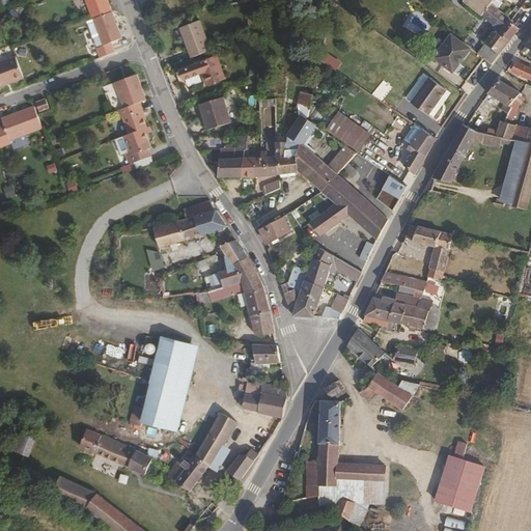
[(113,10),(109,0),(87,0),(94,18),(95,18),(113,10)]
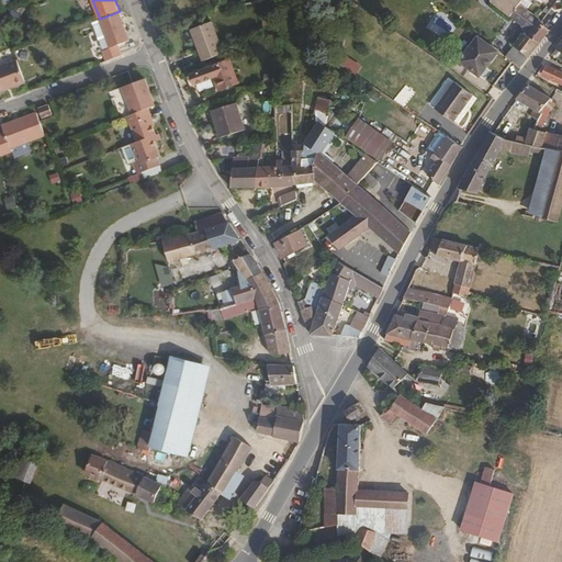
[(518,3),(520,0),(490,0),(490,1),(508,15),(518,3)]
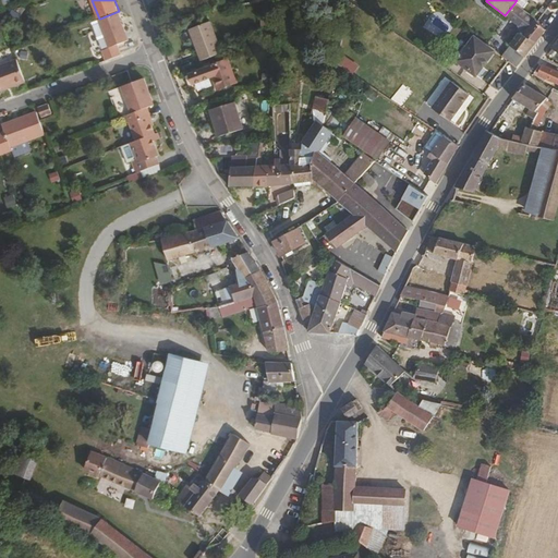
[(537,11),(522,0),(517,0),(514,3),(532,17),(537,11)]
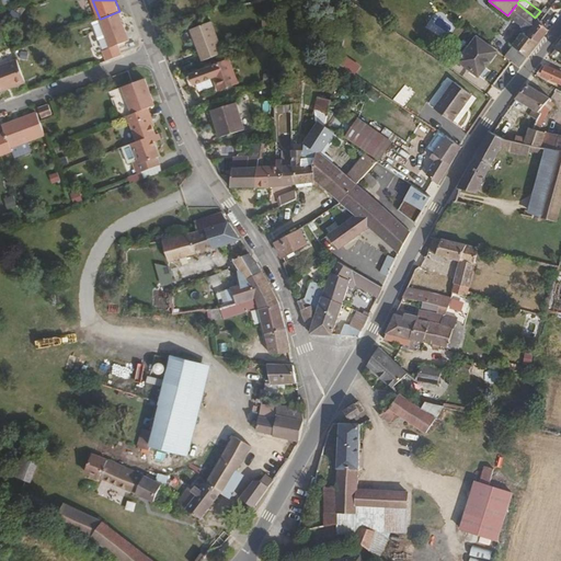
[(519,68),(548,30),(540,22),(538,20),(535,18),(517,3),(507,15),(528,32),(526,35),(522,33),(504,56),(519,68)]
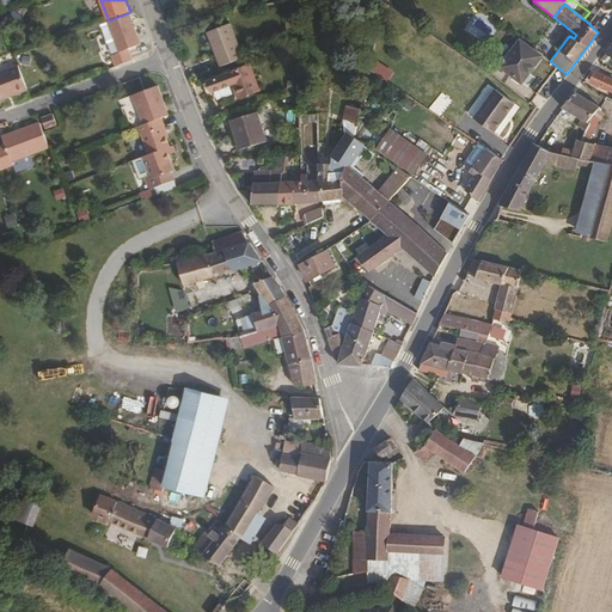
[(141,43),(130,12),(110,20),(121,50),(112,54),(116,66),(134,60),(129,48),(141,43)]
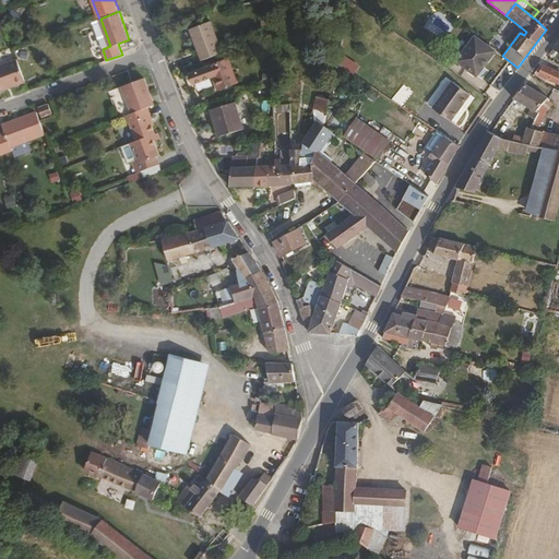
[(221,44),(211,21),(190,28),(203,61),(223,54),(221,44)]
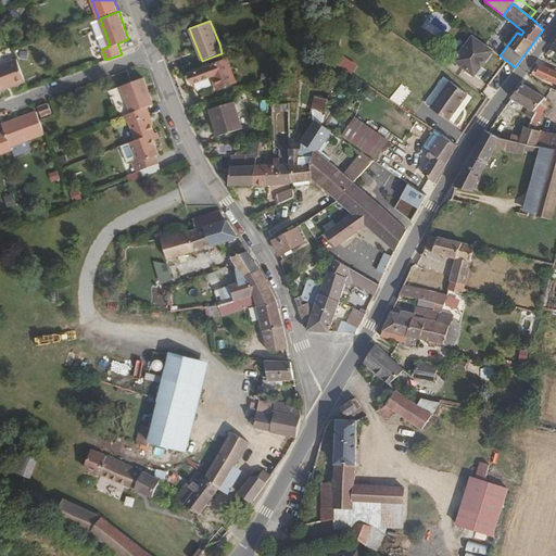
[(172,30),(169,25),(163,27),(165,34),(172,30)]
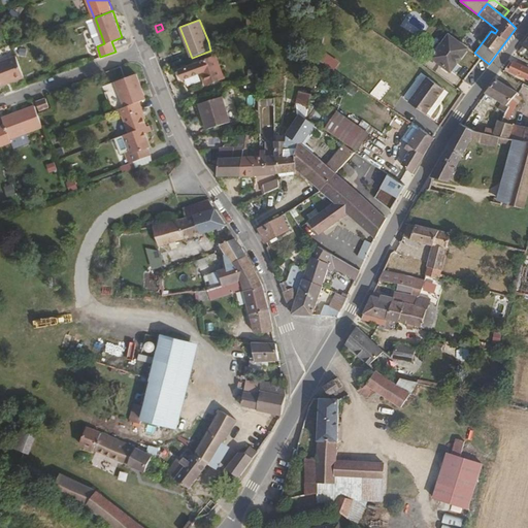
[(451,72),(467,50),(450,36),(432,59),(451,72)]
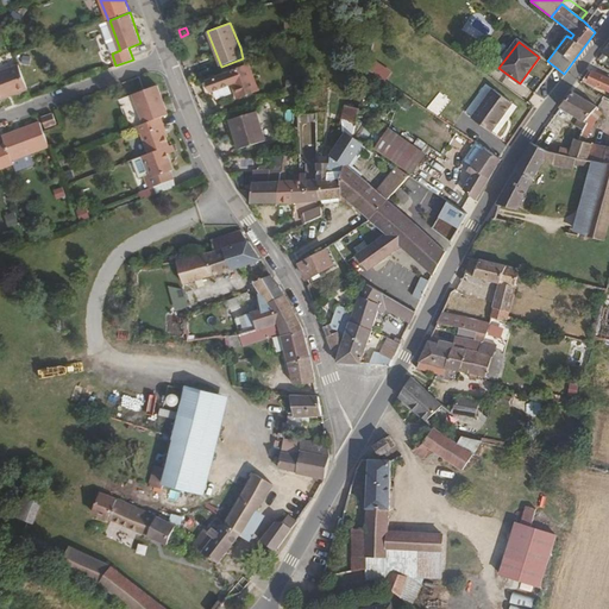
[(0,96),(29,87),(20,62),(0,69),(0,96)]
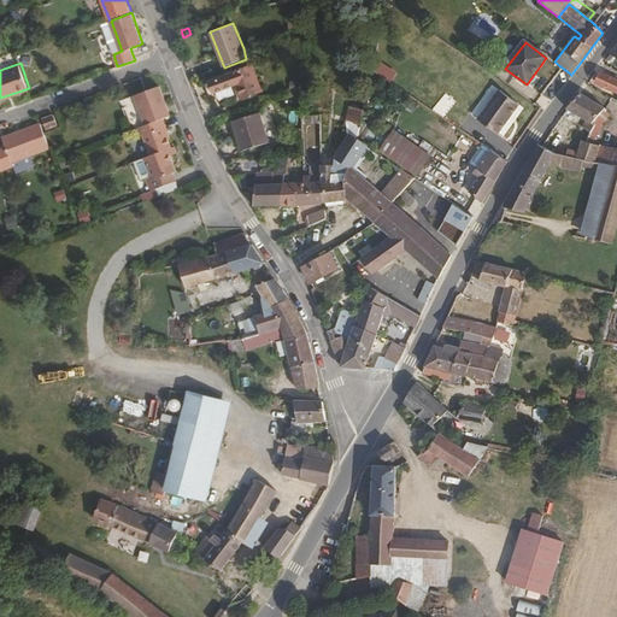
[(263,90),(253,64),(248,66),(257,94),(263,90)]
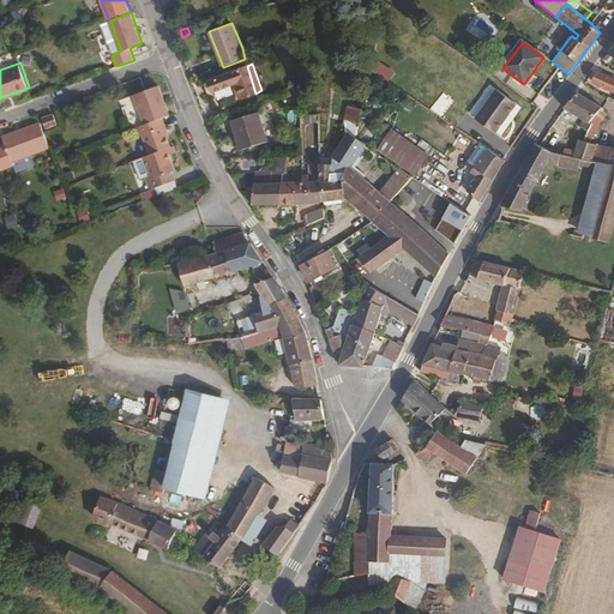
[(395,76),(379,65),(374,73),(389,83),(395,76)]
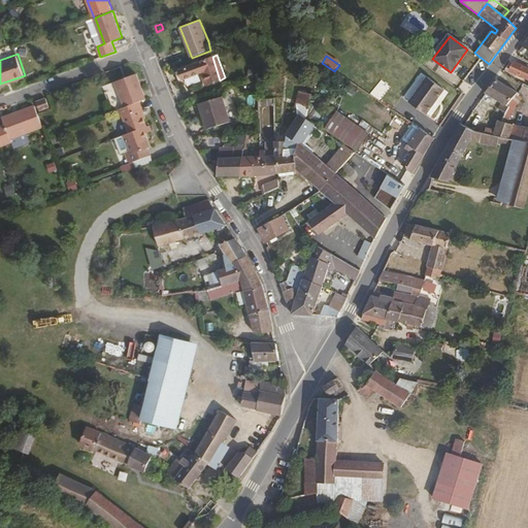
[(220,80),(212,57),(179,69),(184,78),(203,71),(207,85),(220,80)]
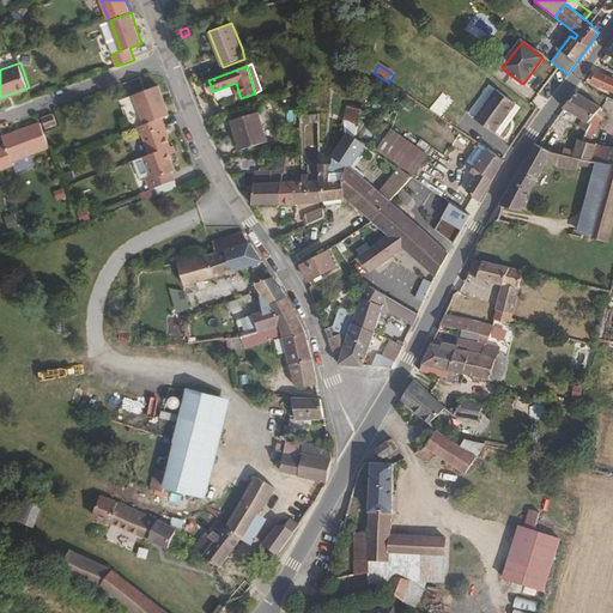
[(612,79),(596,72),(592,82),(602,86),(601,89),(608,92),(610,89),(612,90),(612,79)]
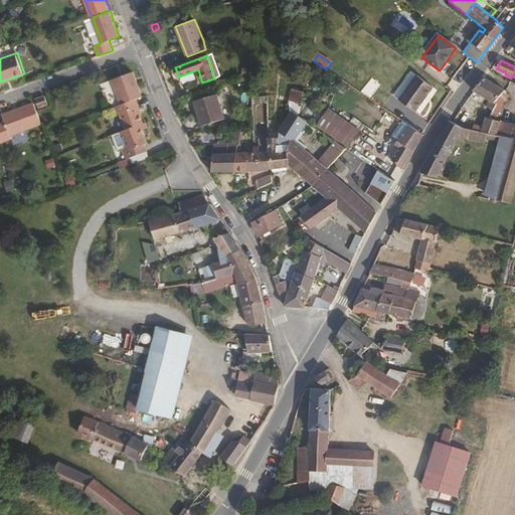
[(105,69),(107,78),(119,75),(116,67),(105,69)]
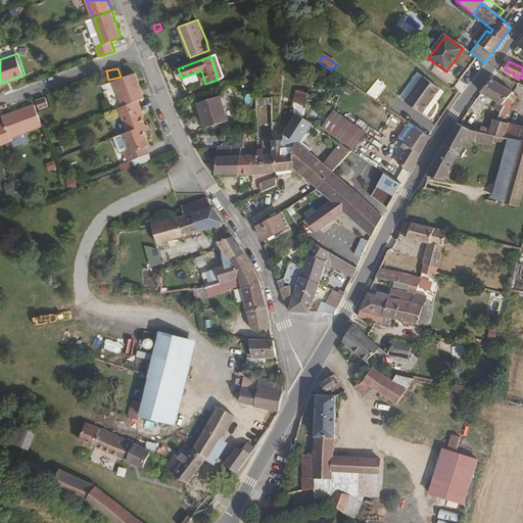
[(144,98),(135,73),(113,81),(123,105),(137,100),(139,100),(144,98)]
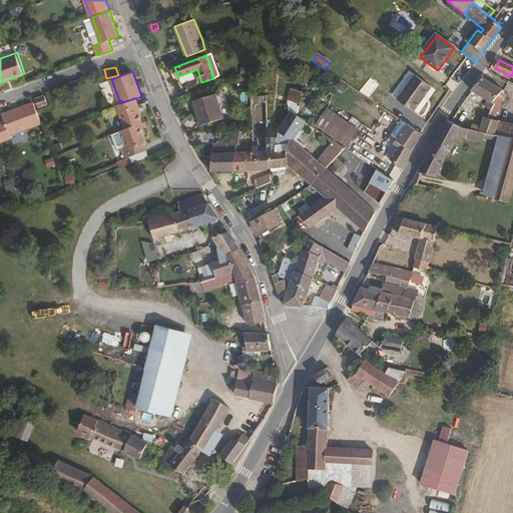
[(181,86),(195,77),(192,72),(178,81),(181,86)]
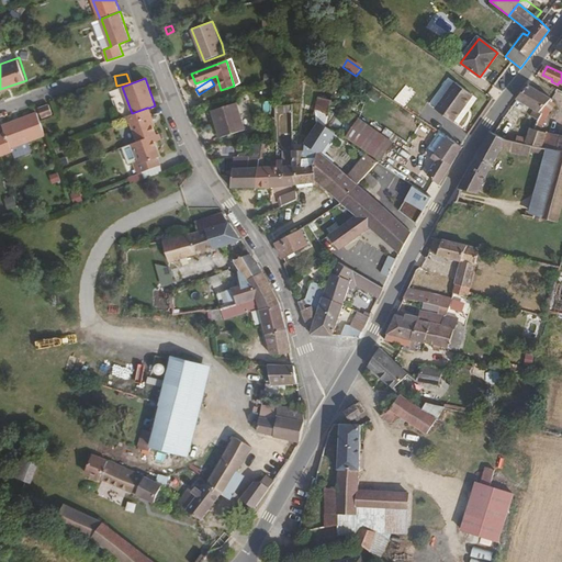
[(456,123),(470,103),(474,96),(456,82),(437,111),(456,123)]
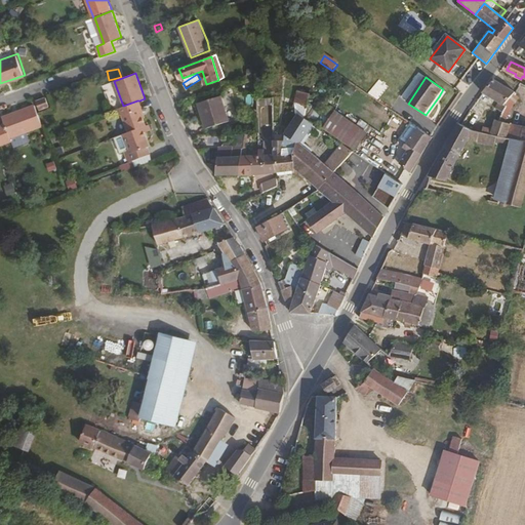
[(310,92),(312,81),(299,78),(297,89),(310,92)]
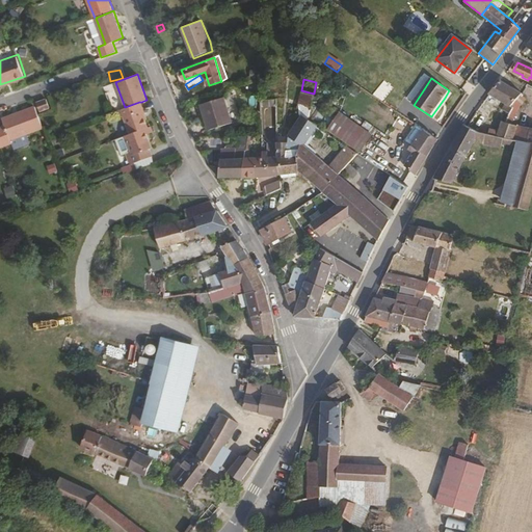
[(512,106),(522,94),(501,81),(489,94),(505,104),(501,111),(505,113),(502,122),(505,123),(512,109),(512,107),(512,106)]
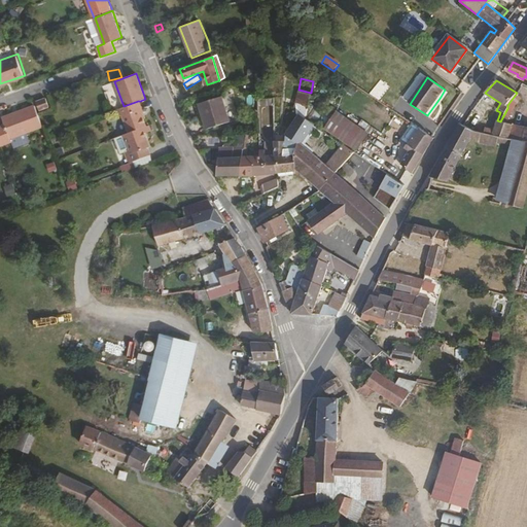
[(306,117),(311,93),(299,90),(293,112),(297,113),(299,113),(306,117)]
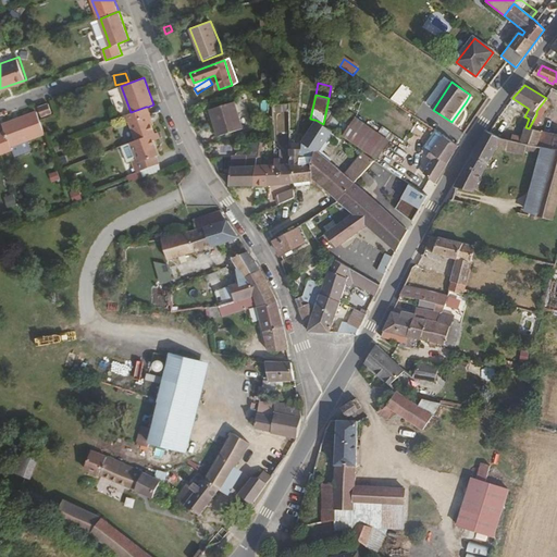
[(542,115),(547,108),(545,106),(548,100),(546,98),(536,111),(536,112),(536,114),(529,128),(535,130),(542,115)]
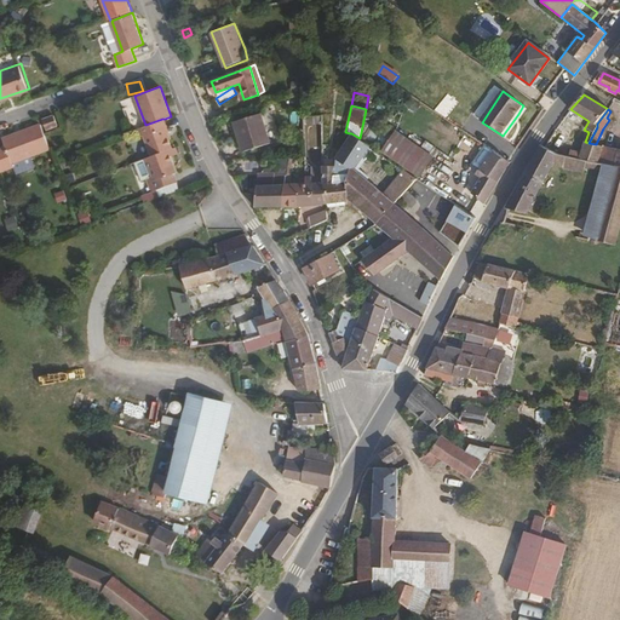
[(269,143),(264,124),(262,113),(234,120),(242,150),(269,143)]
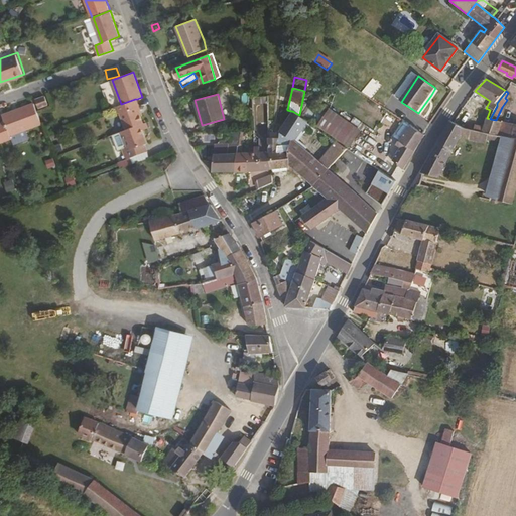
[(49,104),(46,95),(36,98),(39,107),(49,104)]
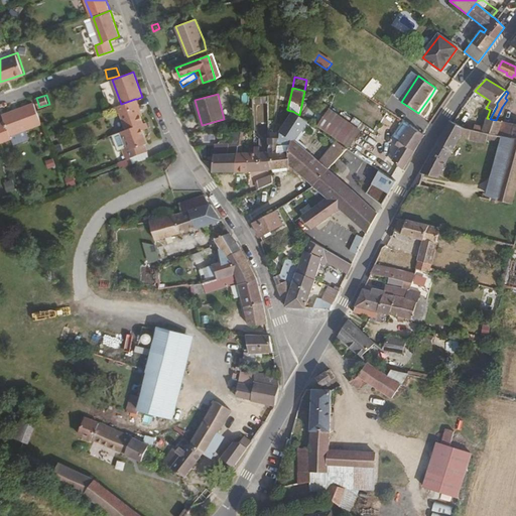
[(141,116),(135,99),(121,104),(112,107),(114,114),(120,112),(127,129),(142,123),(146,122),(143,115),(141,116)]
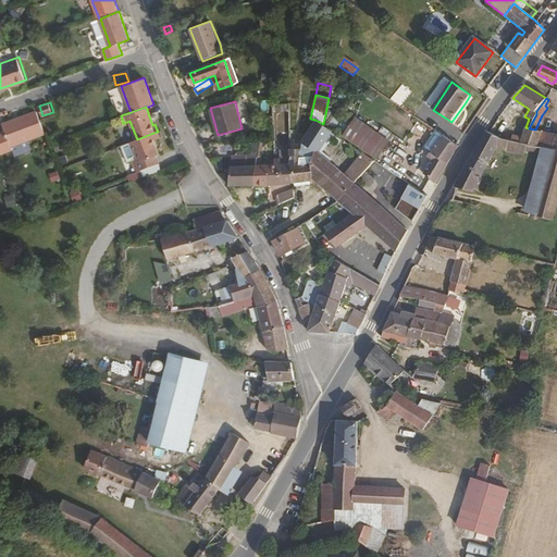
[(45,132),(37,109),(2,123),(4,130),(0,131),(0,146),(2,151),(12,148),(11,145),(45,132)]
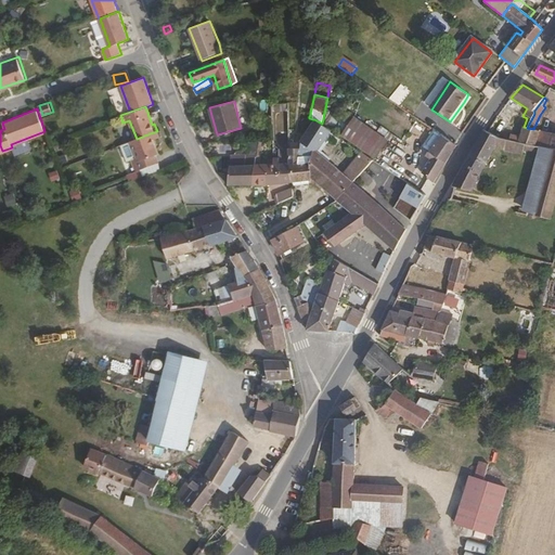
[(388,140),(371,128),(355,117),(341,134),(375,157),(388,140)]
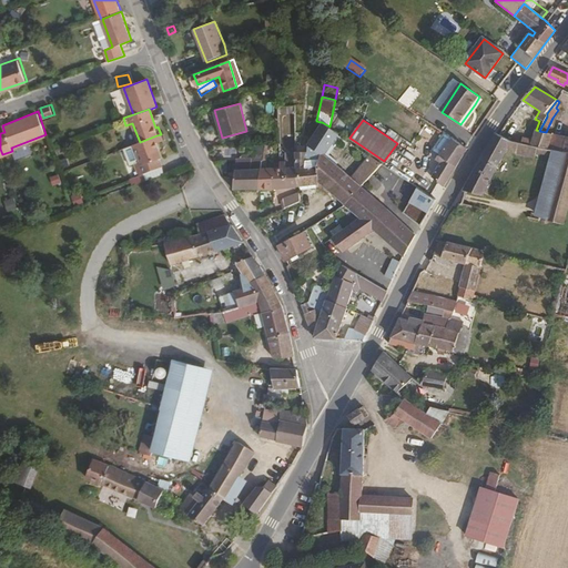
[(355,180),(324,154),(338,134),(330,127),(322,122),(308,143),(307,150),(305,152),(295,151),(296,153),(296,160),(298,185),(321,182),(346,204),(363,186),(363,185),(383,164),(374,159),(355,180)]
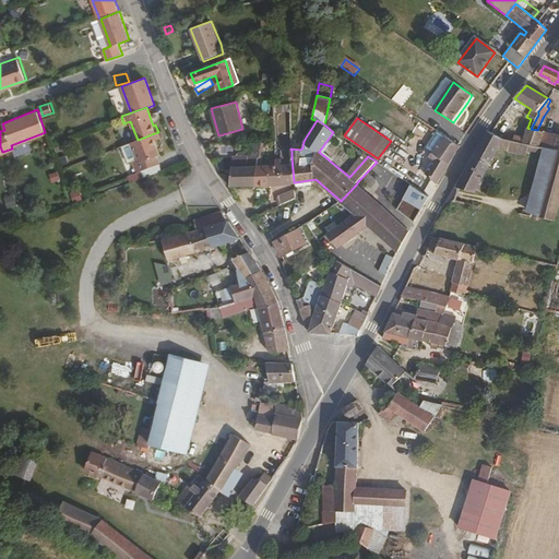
[(506,140),(512,130),(498,122),(490,133),(492,134),(501,139),(506,140)]
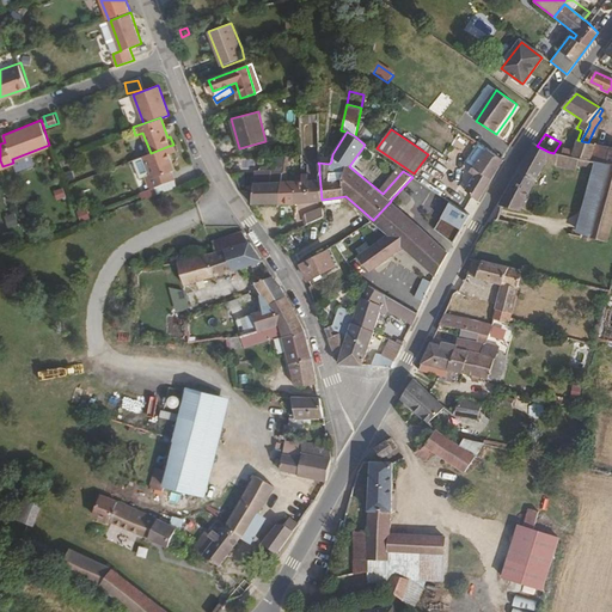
[(581,141),(577,140),(574,151),(571,157),(594,160),(606,163),(611,164),(611,147),(588,142),(581,141)]
